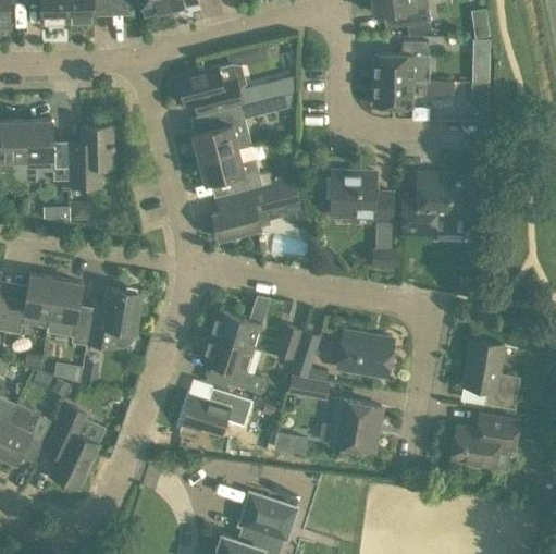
[(8,5),(26,4),(25,0),(0,0),(0,26),(9,26),(8,5)]
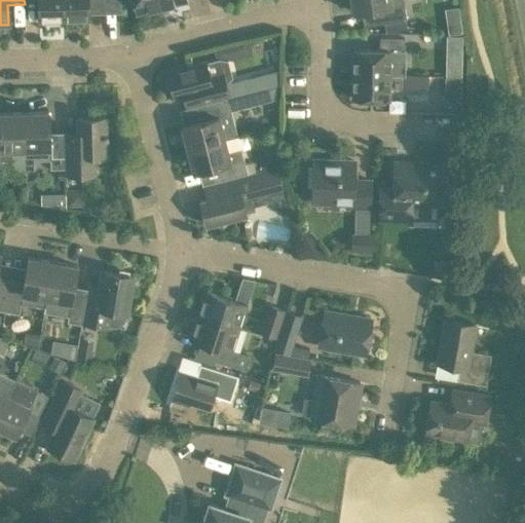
[(24,0),(25,4),(25,2),(38,2),(38,24),(64,24),(63,0),(24,0)]
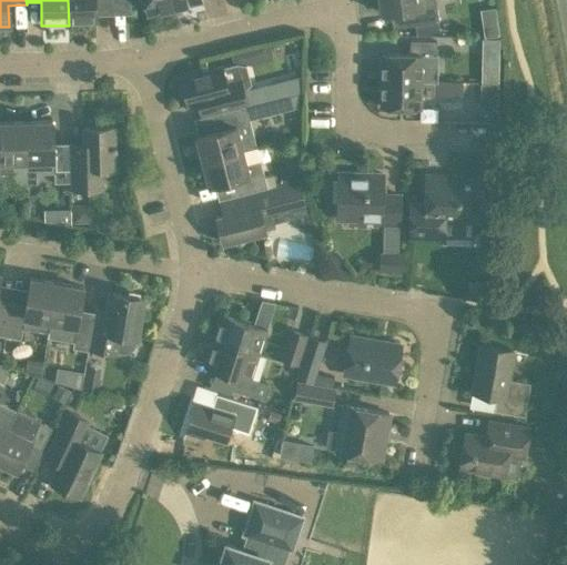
[(68,0),(69,26),(95,24),(95,1),(111,0),(110,0),(68,0)]
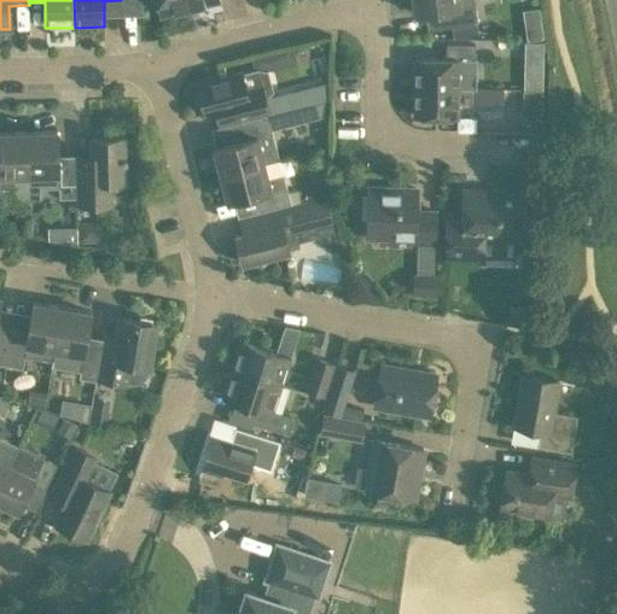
[(190,10),(187,0),(122,0),(123,10),(156,7),(158,18),(190,10)]
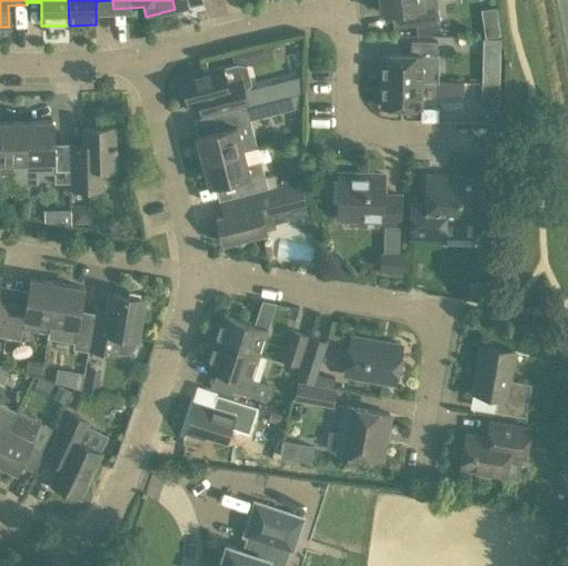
[(172,0),(175,9),(202,2),(201,0),(172,0)]
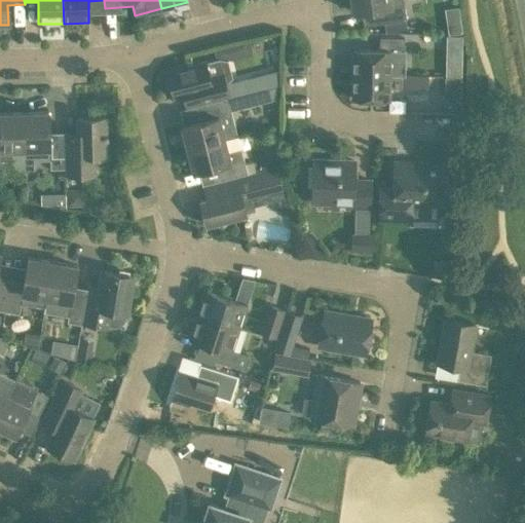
[(403,0),(350,0),(352,13),(362,11),(365,28),(407,22),(403,0)]
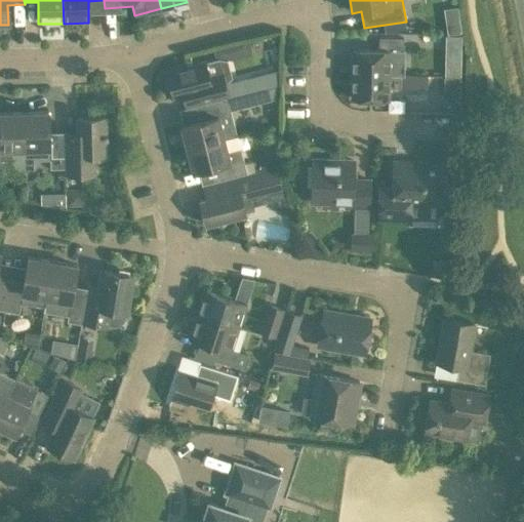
[(452,34),(466,31),(460,6),(447,9),(452,34)]
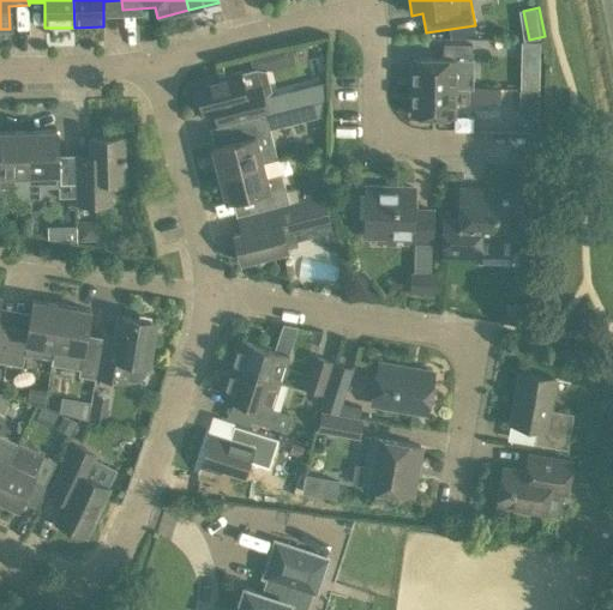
[(524,118),(544,119),(545,41),(524,41),(524,118)]
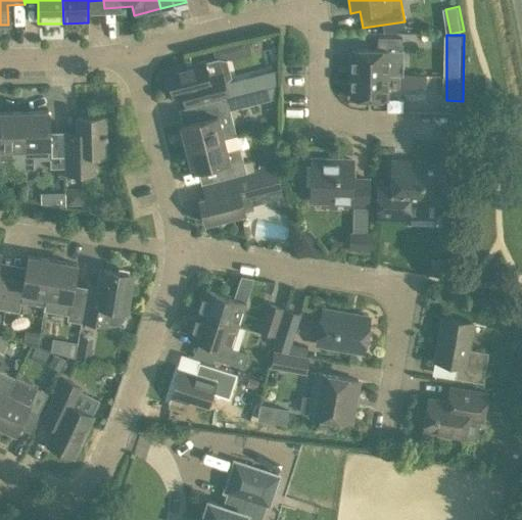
[(352,76),(388,77),(389,62),(402,62),(402,40),(378,40),(378,53),(352,52),(352,76)]
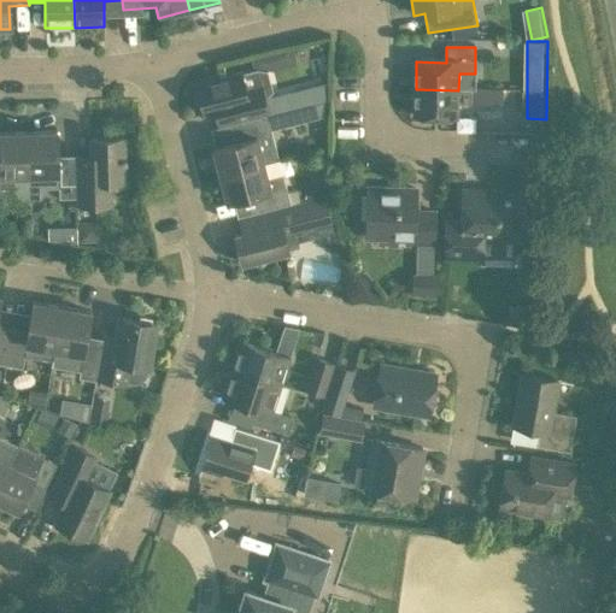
[(241,75),(197,87),(204,117),(216,115),(220,130),(234,127),(268,117),(315,105),(311,89),(262,102),(254,74),(242,76),(241,75)]
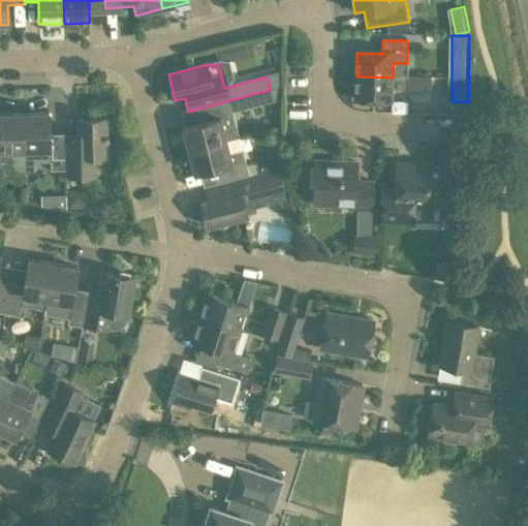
[(431,79),(393,78),(356,76),(355,100),(393,101),(393,90),(431,91),(431,79)]
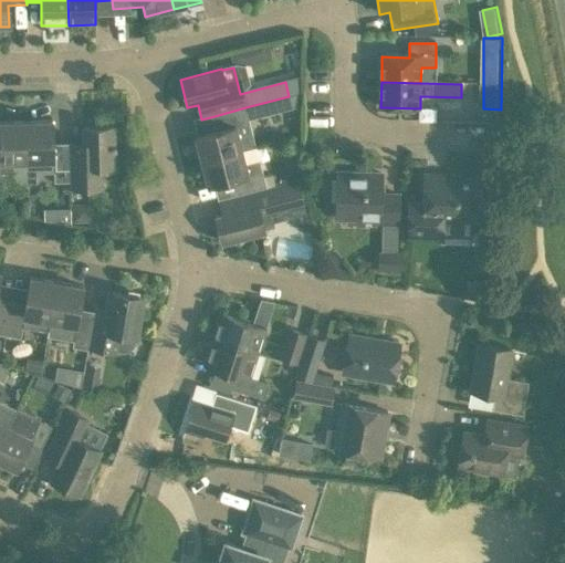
[(290,97),(279,100),(283,113),(293,110),(290,97)]
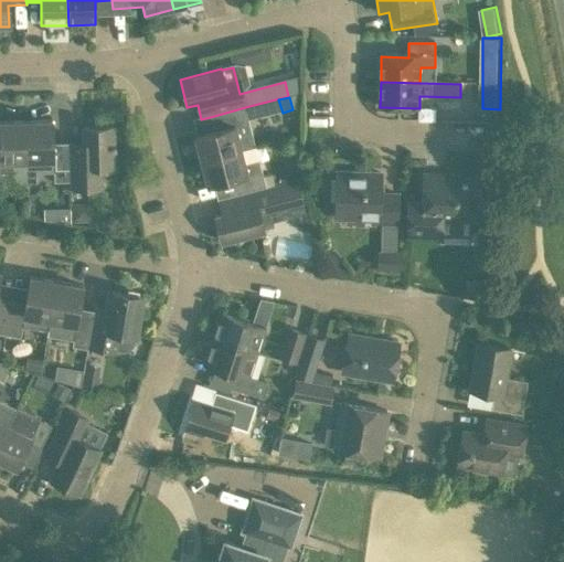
[(256,148),(247,117),(245,107),(214,116),(217,131),(195,138),(202,162),(256,148)]
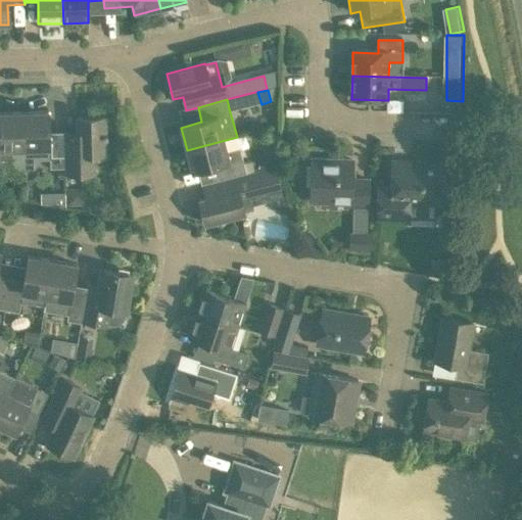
[(17,171),(27,171),(25,113),(0,113),(0,172),(2,172),(2,162),(12,162),(12,166),(17,171)]
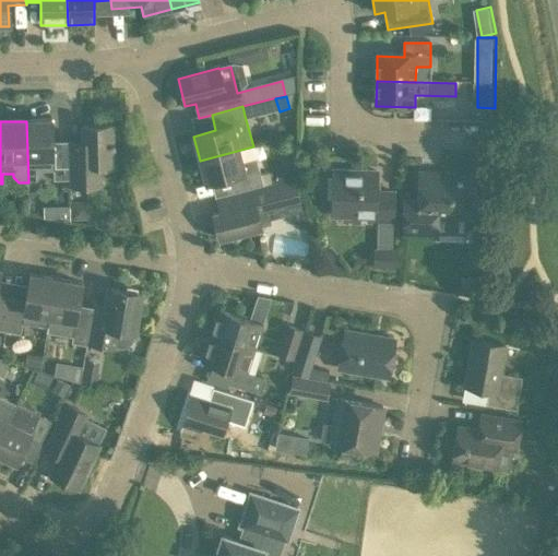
[(55,182),(69,181),(68,143),(52,144),(52,121),(26,121),(28,182),(38,182),(43,176),(43,173),(55,173),(55,182)]
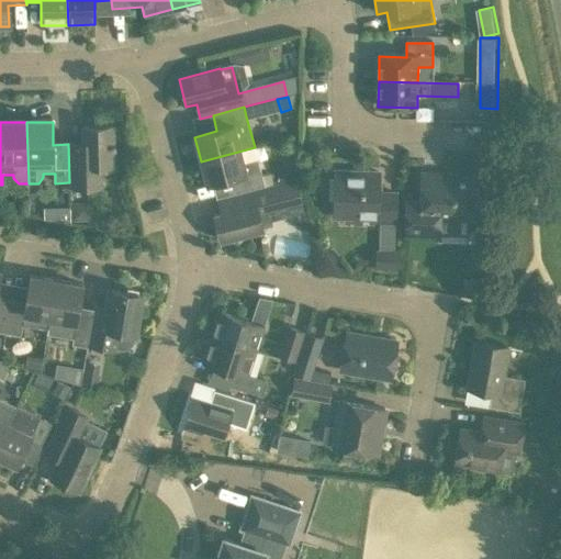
[(83,144),(68,144),(69,182),(70,182),(70,191),(104,190),(103,166),(112,166),(112,127),(83,129),(83,144)]
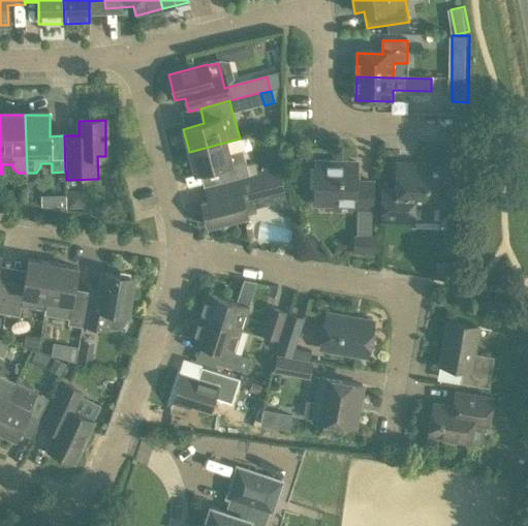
[(240,138),(189,152),(194,175),(214,169),(218,185),(250,177),(243,151),(240,138)]
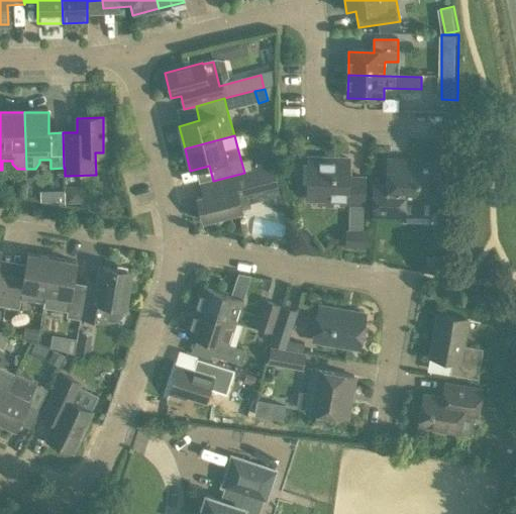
[(308,160),(307,200),(325,201),(325,207),(364,208),(365,177),(348,177),(348,160),(308,160)]
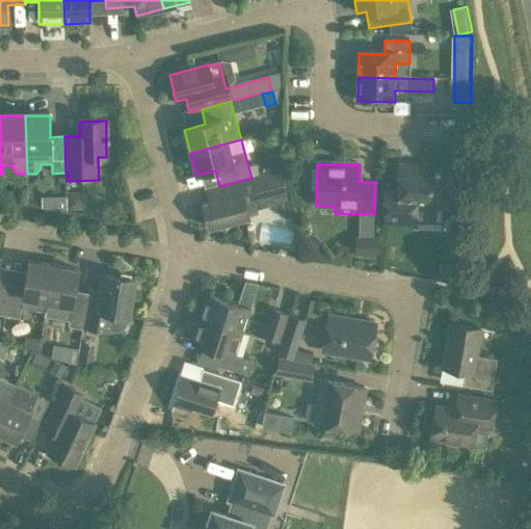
[(416,208),(447,208),(448,165),(399,165),(399,191),(386,190),(385,222),(416,223),(416,208)]
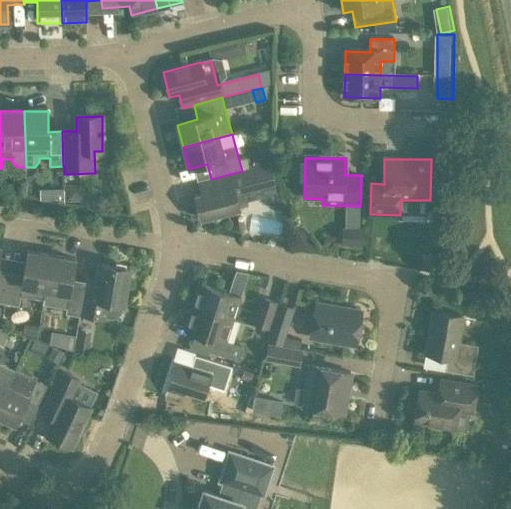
[(202,195),(195,197),(201,220),(240,210),(240,208),(244,207),(246,204),(243,193),(276,185),(271,164),(242,171),(211,179),(212,179),(215,191),(202,195)]
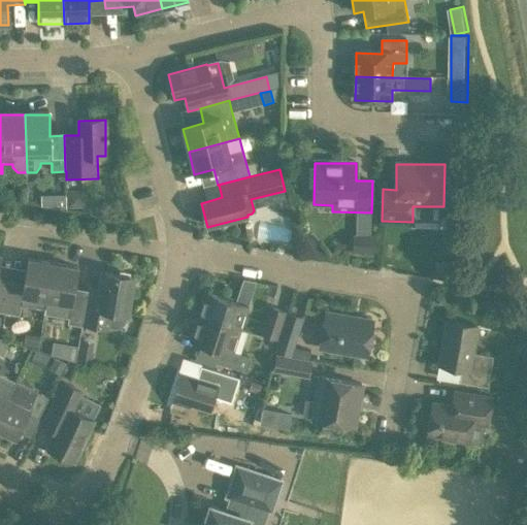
[(68,209),(86,208),(85,192),(67,192),(68,209)]
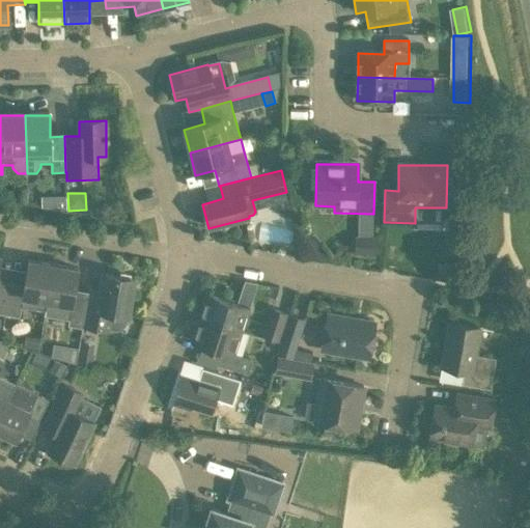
[(381,258),(381,239),(356,239),(356,257),(381,258)]
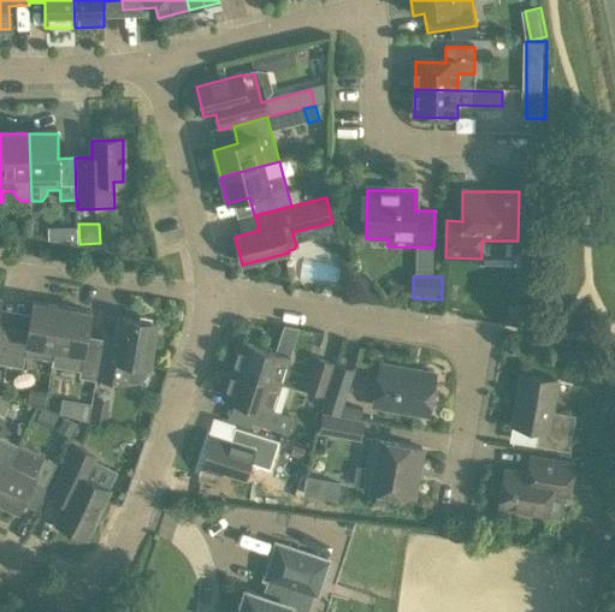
[(0,297),(0,366),(6,367),(16,313),(0,310),(0,299),(0,297)]
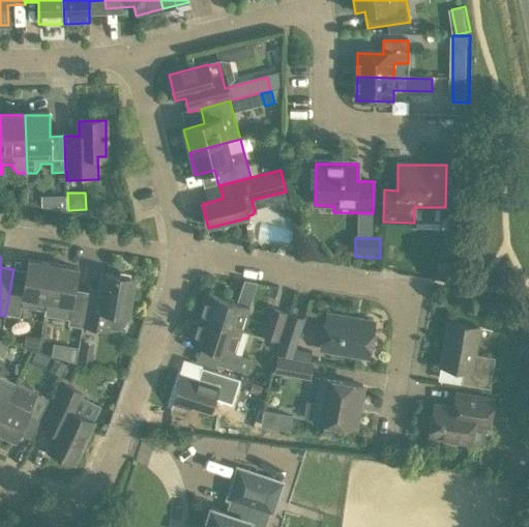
[(46,312),(48,302),(54,266),(28,261),(27,272),(13,269),(5,316),(20,318),(22,308),(46,312)]
